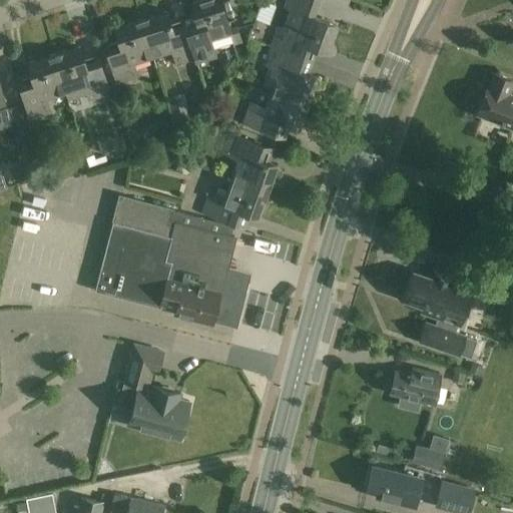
[(200,27),(188,30),(197,57),(214,52),(210,37),(229,31),(219,0),(200,0),(192,3),(200,27)]
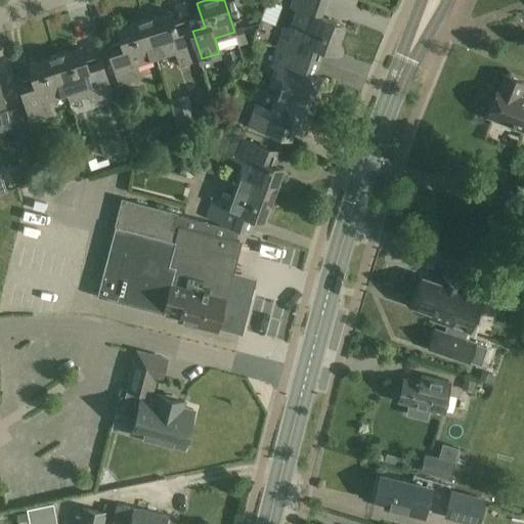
[(273,0),(269,15),(285,20),(291,0),(273,0)]
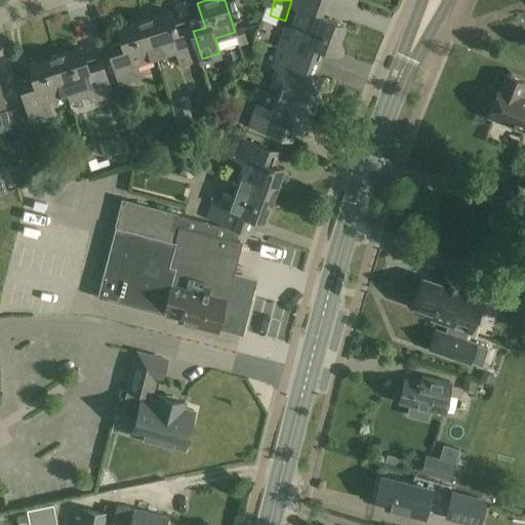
[(288,30),(285,29),(279,46),(320,62),(325,49),(335,52),(345,27),(321,18),(328,0),(293,0),(290,7),(296,9),(288,30)]
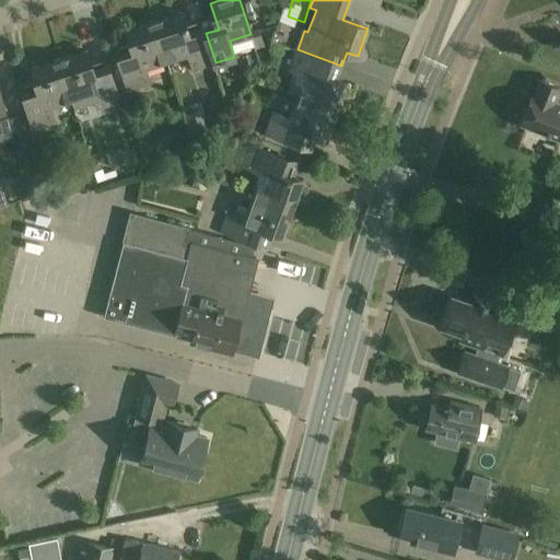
[(182,12),(153,20),(167,59),(188,54),(194,69),(216,62),(206,33),(190,38),(182,12)]
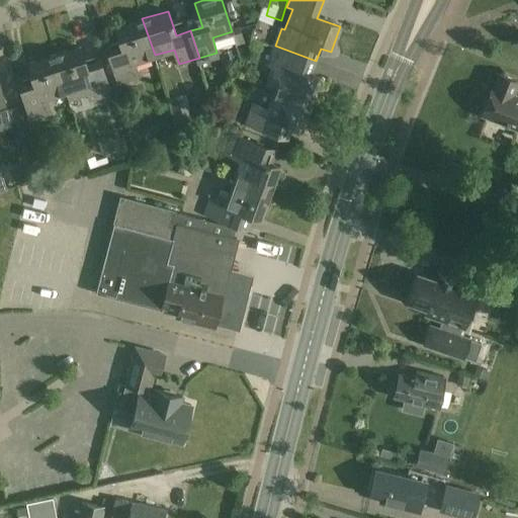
[(155,55),(142,18),(116,26),(118,35),(106,39),(119,82),(139,77),(135,62),(155,55)]
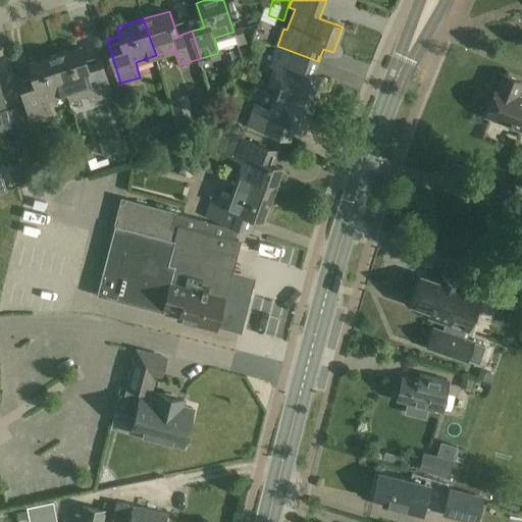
[(277,46),(270,65),(284,71),(277,91),(314,104),(323,79),(314,74),(318,61),(277,46)]
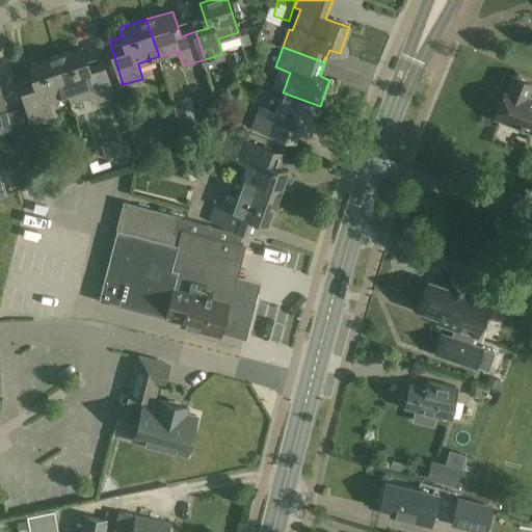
[(83,48),(56,56),(70,94),(72,102),(91,96),(94,103),(113,97),(99,52),(85,56),(83,48)]
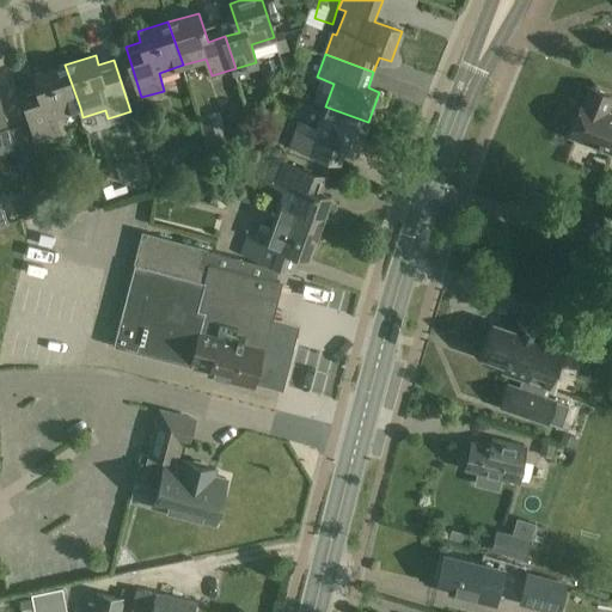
[(55,115),(80,108),(65,65),(34,74),(37,85),(20,91),(37,140),(61,133),(55,115)]
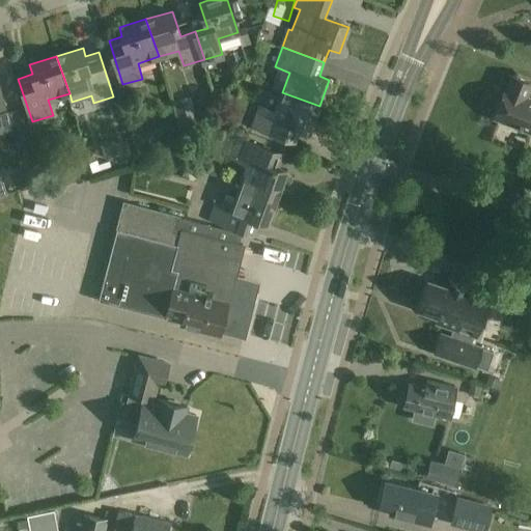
[(505,88),(493,118),(530,133),(530,98),(526,96),(530,84),(530,83),(510,76),(506,88),(505,88)]
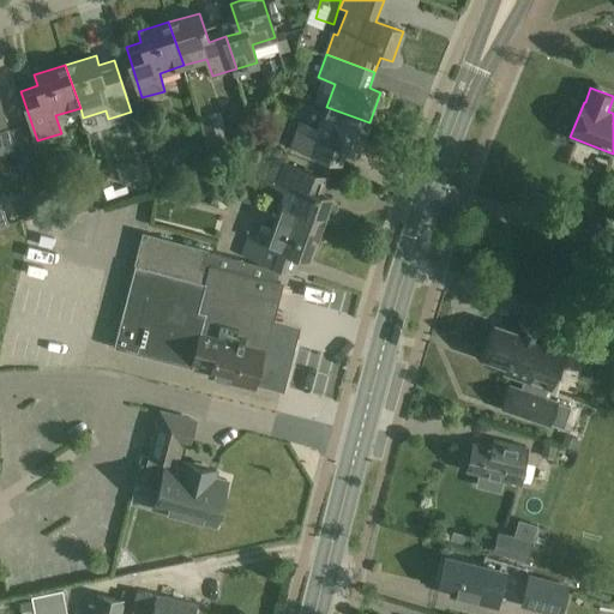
[(359,152),(369,122),(326,107),(318,130),(301,124),(293,146),(343,164),(349,149),(359,152)]
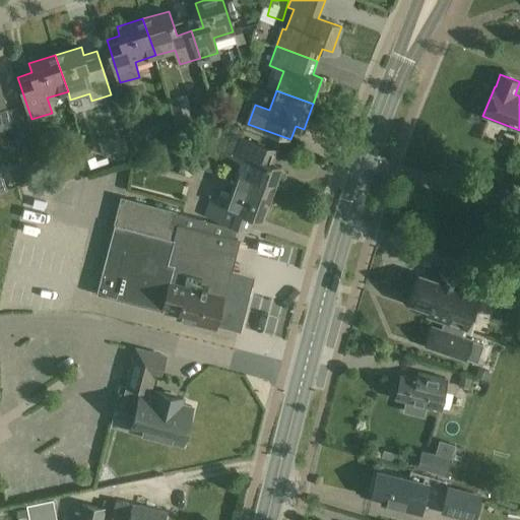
[(0,125),(2,131),(12,128),(7,110),(0,111),(0,125)]
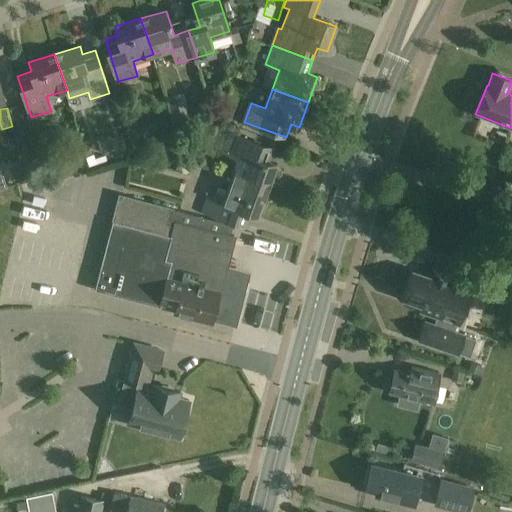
[(239,158),(232,177),(268,191),(277,165),(265,161),(271,144),(259,140),(258,144),(231,134),(224,153),(239,158)]
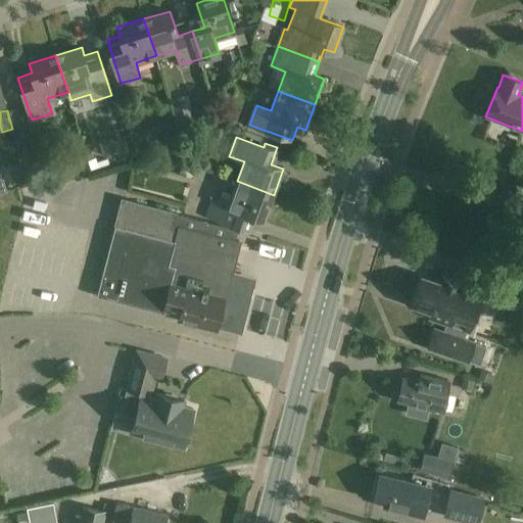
[(15,172),(20,184),(34,179),(30,167),(15,172)]
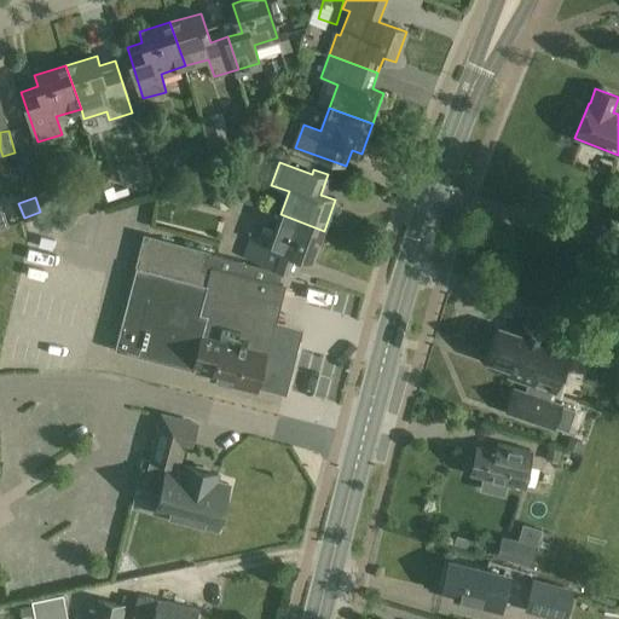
[(312,261),(324,231),(281,214),(272,238),(254,232),(246,254),(298,273),(302,258),(312,261)]
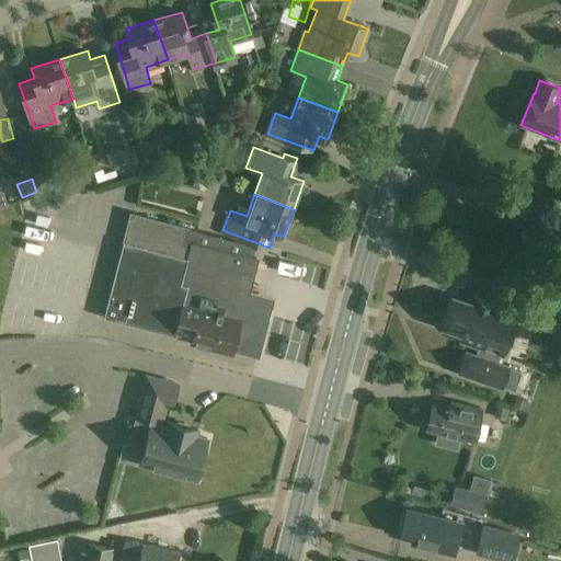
[(123,241),(124,241),(104,318),(174,335),(175,332),(192,336),(191,343),(231,354),(232,350),(258,356),(271,306),(245,299),(256,259),(252,258),(254,245),(187,228),(187,227),(130,212),(123,241)]
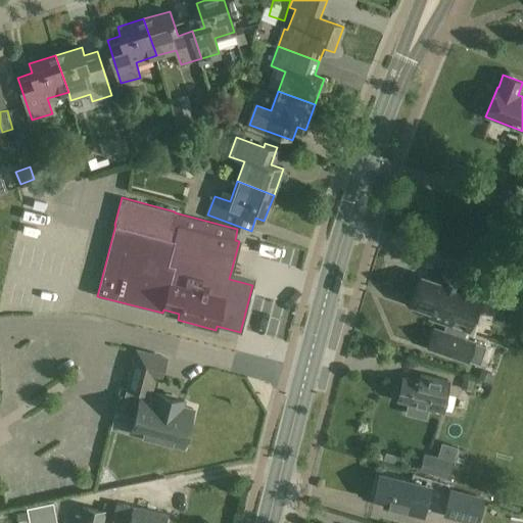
[(463,339),(467,330),(468,331),(481,290),(443,277),(441,283),(422,277),(412,305),(431,312),(429,318),(446,324),(443,332),(434,329),(428,347),(467,361),(480,365),(486,347),(463,339)]
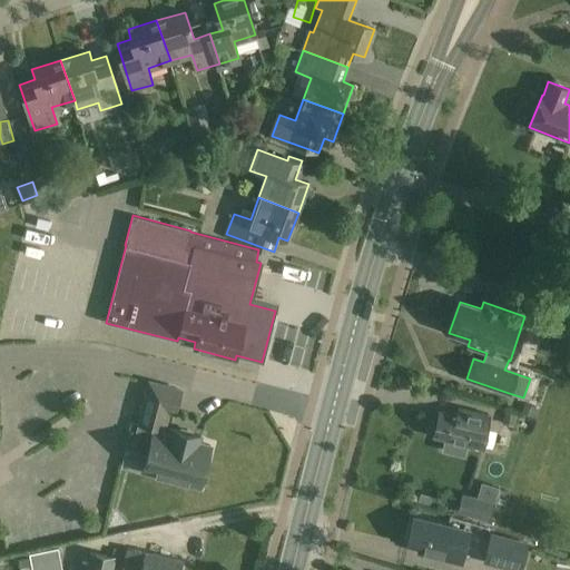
[(180,390),(150,382),(138,425),(167,433),(173,412),(175,413),(180,390)]
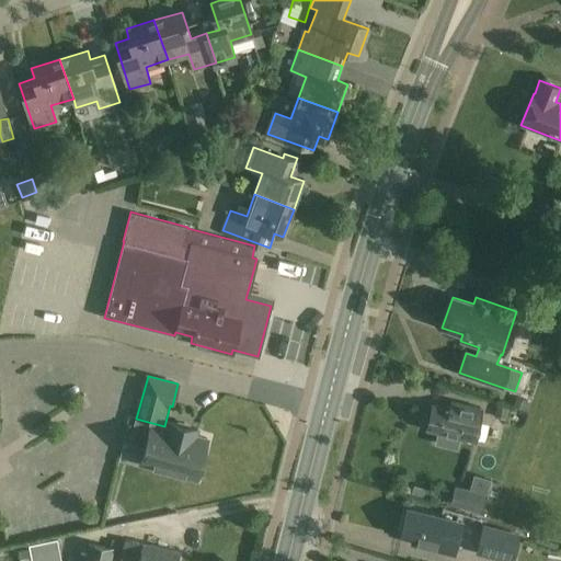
[(430,416),(426,415),(424,425),(427,426),(426,431),(437,433),(434,444),(456,449),(459,437),(474,441),(478,427),(479,427),(482,414),(481,413),(482,408),(449,400),(447,407),(432,403),(430,416)]
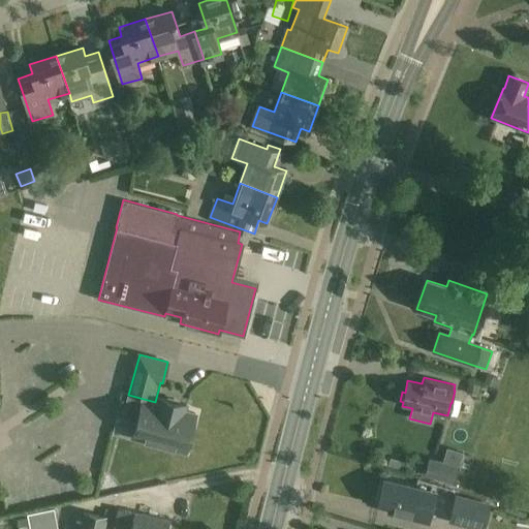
[(132,438),(184,452),(188,436),(189,436),(195,414),(185,411),(186,405),(158,398),(156,403),(143,400),(132,438)]
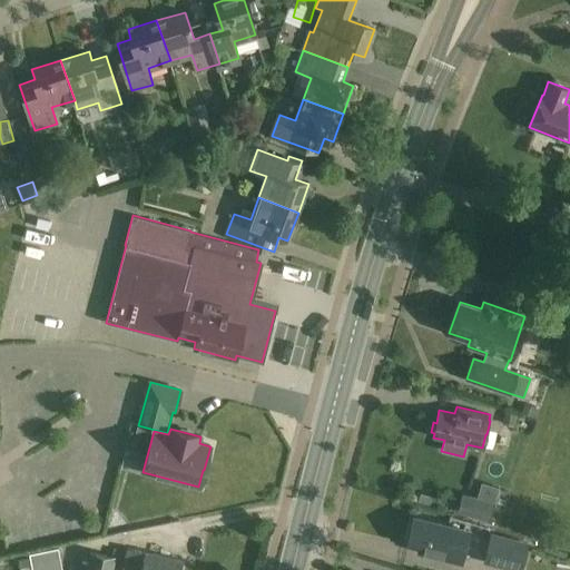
[(495,503),(463,494),(458,512),(490,522),(495,503)]
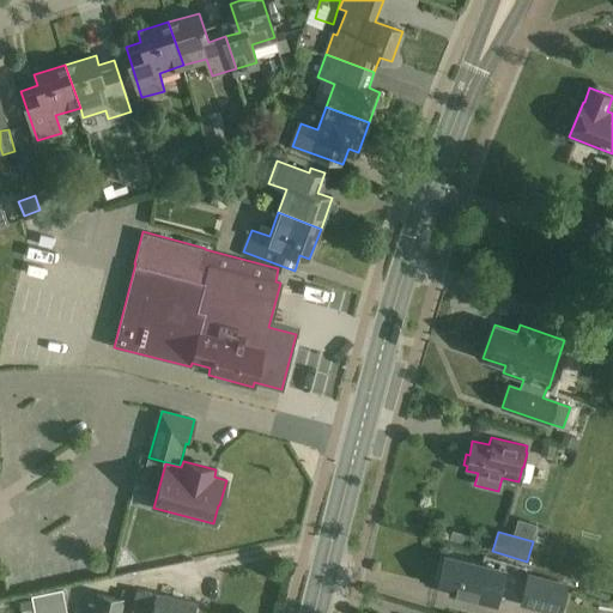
[(450,592),(477,599),(475,601),(497,606),(505,572),(484,566),(485,566),(444,557),(438,583),(451,586),(450,592)]
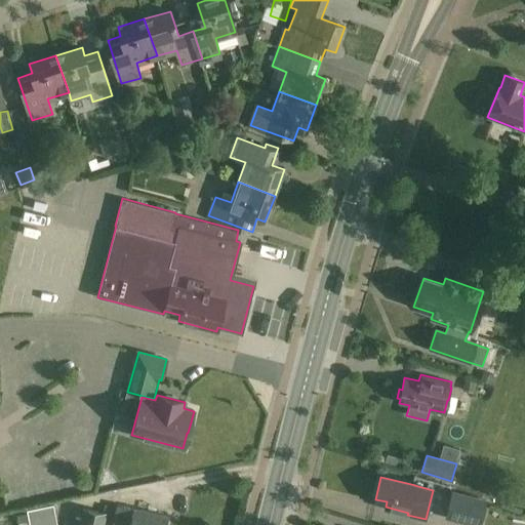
[(481,524),(487,499),(452,491),(445,519),(472,524),(481,524)]
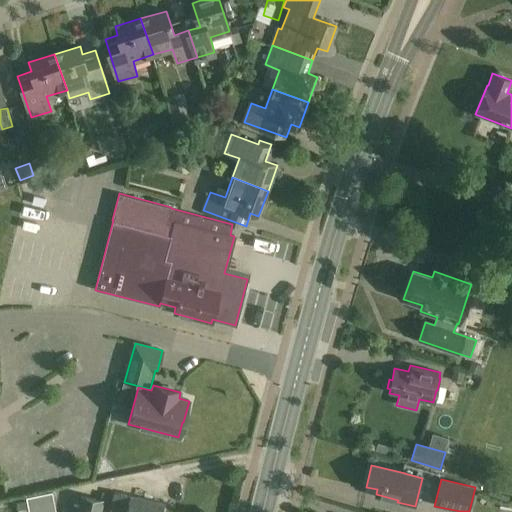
[(56,511),(52,492),(26,497),(28,511),(56,511)]
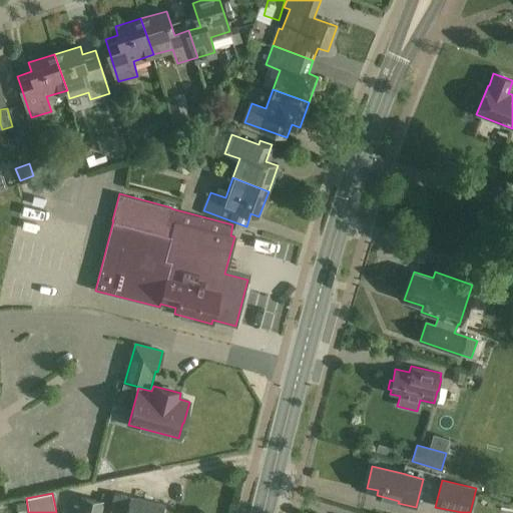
[(131,497),(130,498),(114,494),(109,512),(160,512),(163,504),(131,497)]
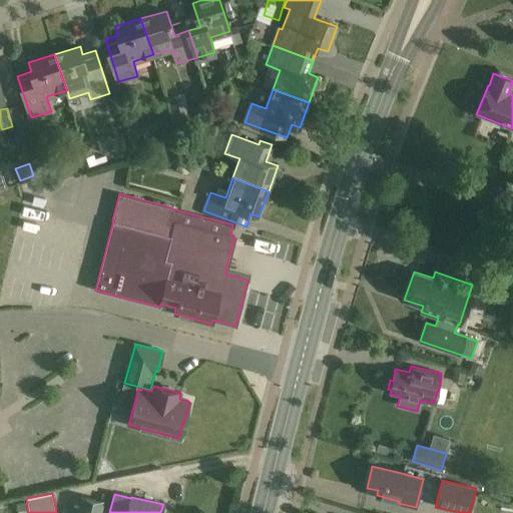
[(81,512),(100,512),(102,502),(85,498),(81,512)]
